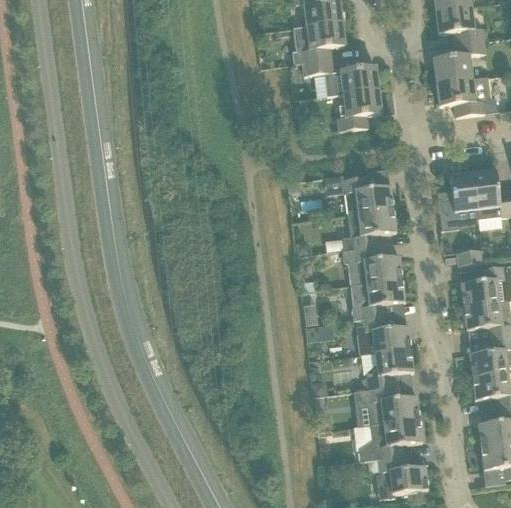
[(294,0),(295,5),(304,4),(306,27),(342,22),(339,0),(331,0),(324,1),(324,0),(294,0)]
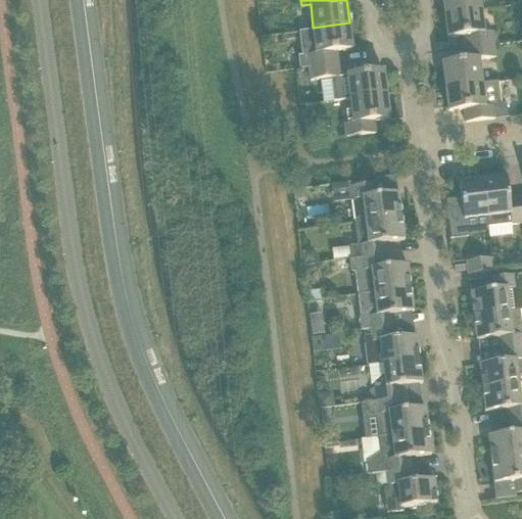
[(443,0),(444,10),(481,6),(480,0),(443,0)]
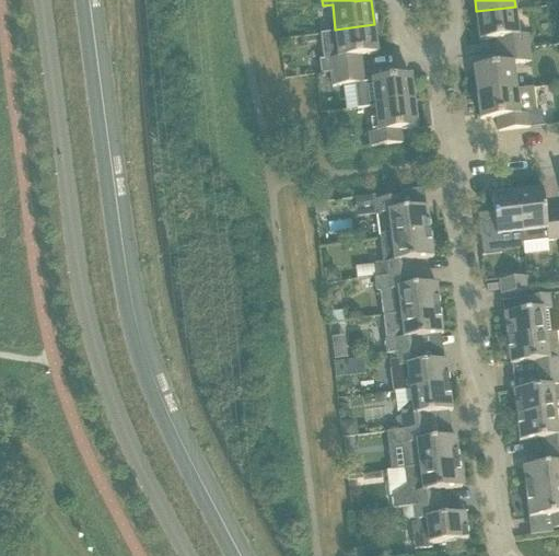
[(515,7),(476,11),(479,37),(497,35),(498,48),(530,44),(527,31),(519,32),(515,7)]
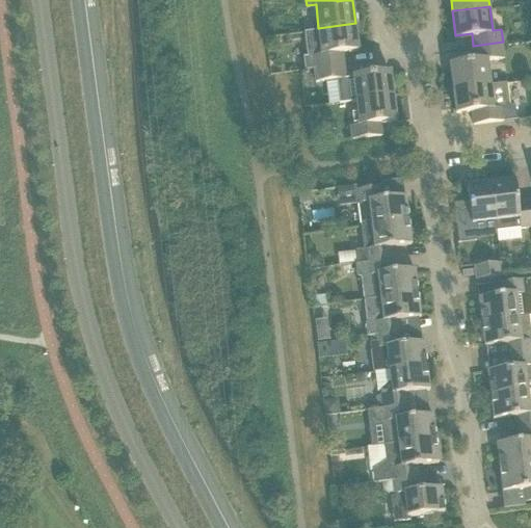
[(308,53),(303,54),(306,67),(314,66),(344,62),(343,50),(359,48),(355,23),(318,28),(304,29),(308,53)]
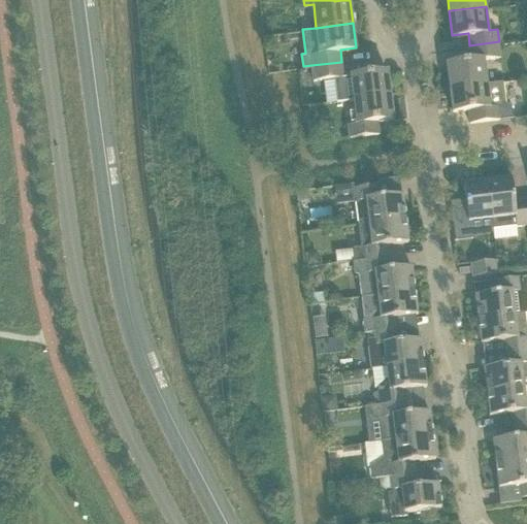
[(471,59),(447,62),(450,86),(487,82),(484,58),(500,56),(499,41),(469,45),(471,59)]
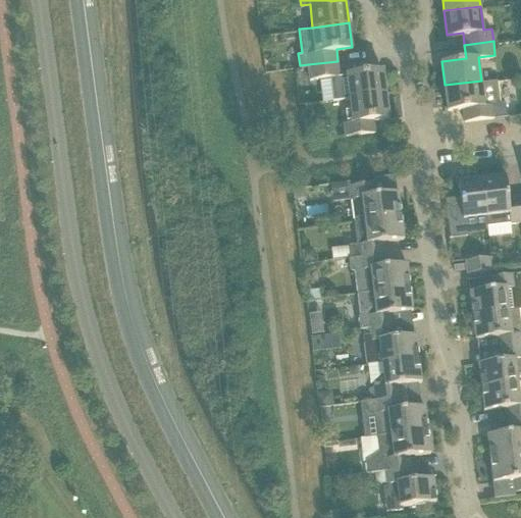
[(337,61),(308,64),(308,65),(310,78),(331,75),(340,74),(340,73),(337,61)]
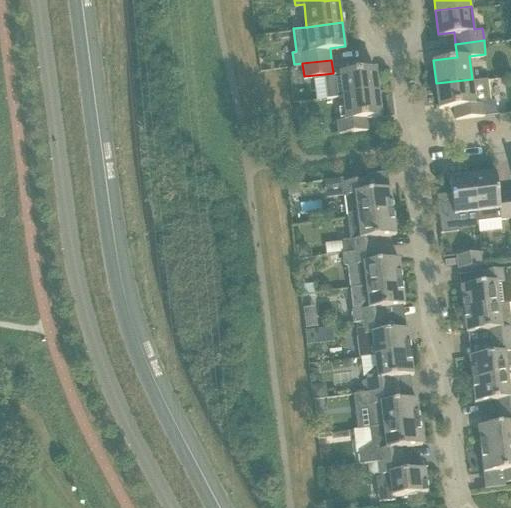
[(333,73),(325,74),(327,97),(343,95),(379,90),(376,67),(340,71),(333,72),(333,73)]
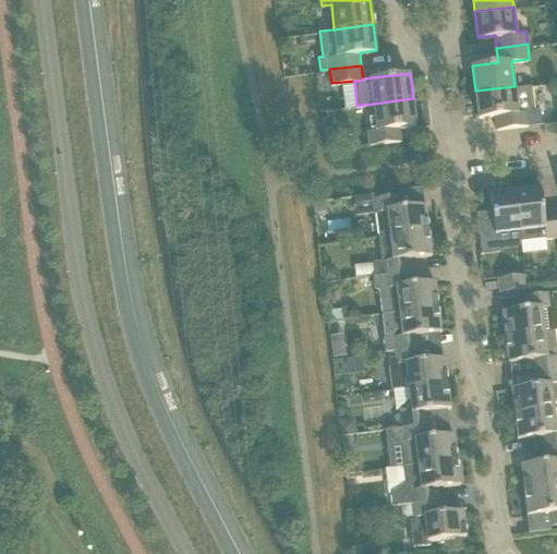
[(515,86),(475,91),(479,117),(495,115),(497,128),(529,124),(542,122),(542,121),(541,121),(540,109),(535,109),(532,84),(515,86)]
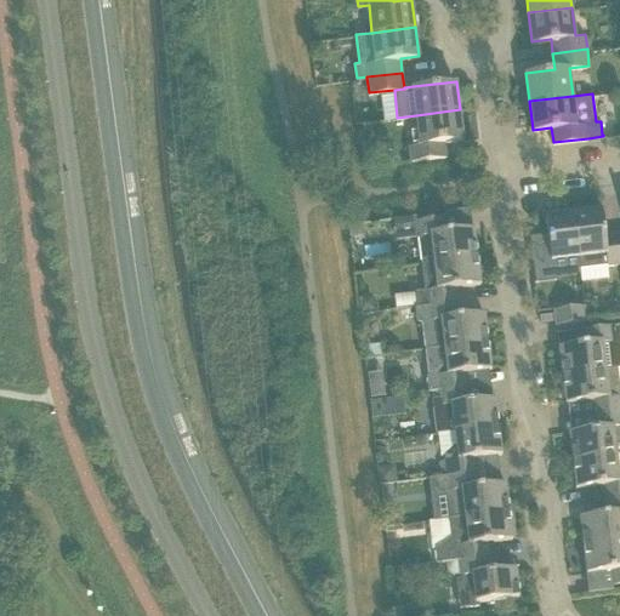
[(420,143),(409,144),(411,159),(411,160),(447,155),(444,141),(462,138),(460,109),(416,115),(420,143)]
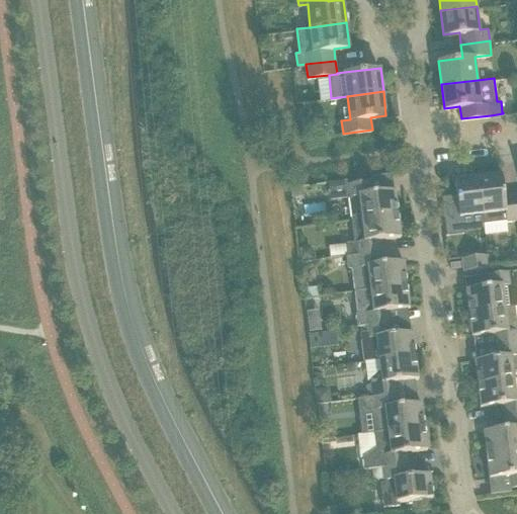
[(457,200),(444,202),(447,233),(464,231),(462,215),(483,211),(479,176),(476,176),(476,172),(457,174),(457,178),(455,179),(457,200)]
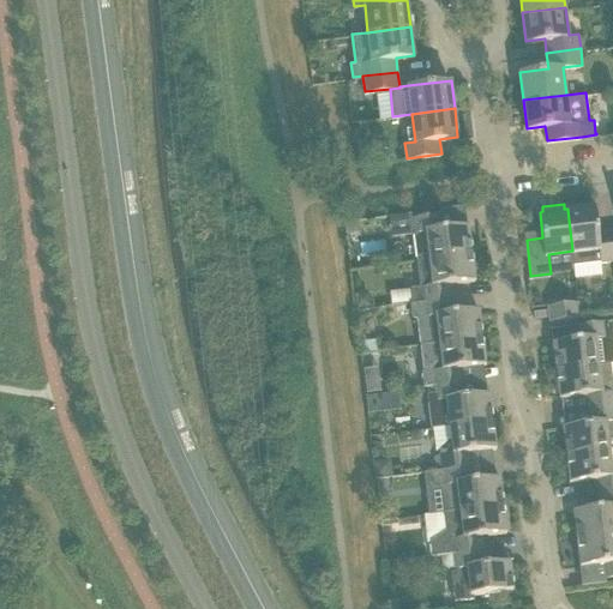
[(595,205),(568,209),(572,251),(572,252),(574,263),(601,260),(612,258),(612,228),(599,230),(595,205)]
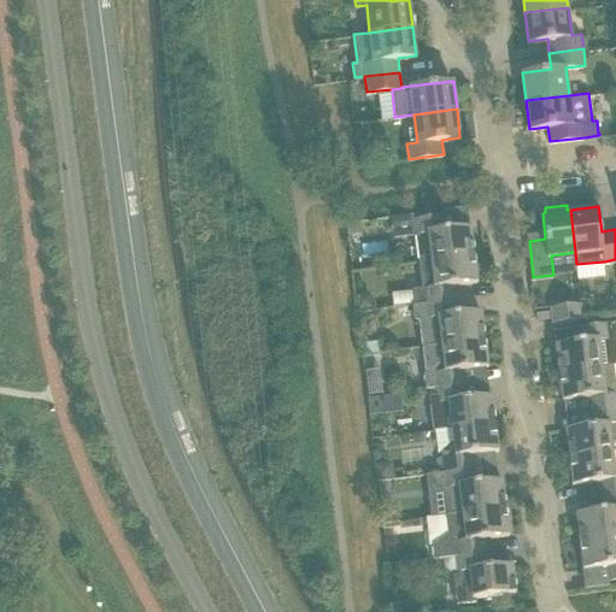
[(421,259),(474,252),(470,224),(446,227),(444,212),(414,217),(416,233),(417,233),(421,259)]
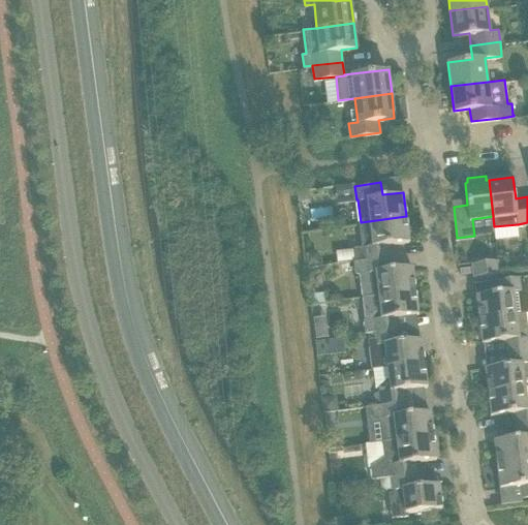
[(308,188),(297,190),(298,198),(309,197),(308,188)]
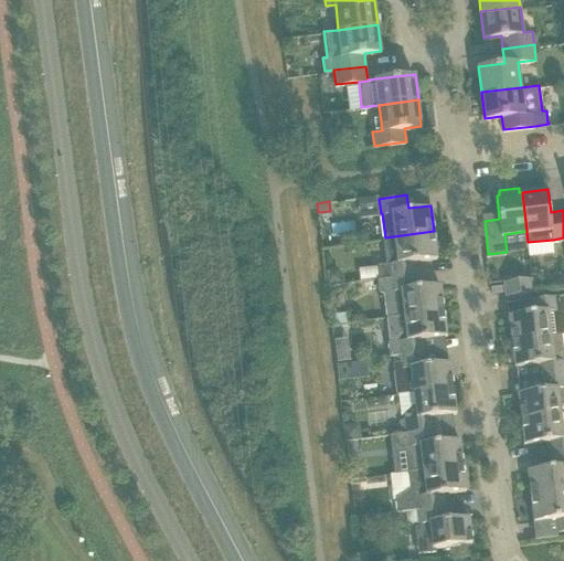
[(434,231),(385,237),(387,262),(378,263),(380,277),(416,273),(415,260),(437,256),(434,231)]
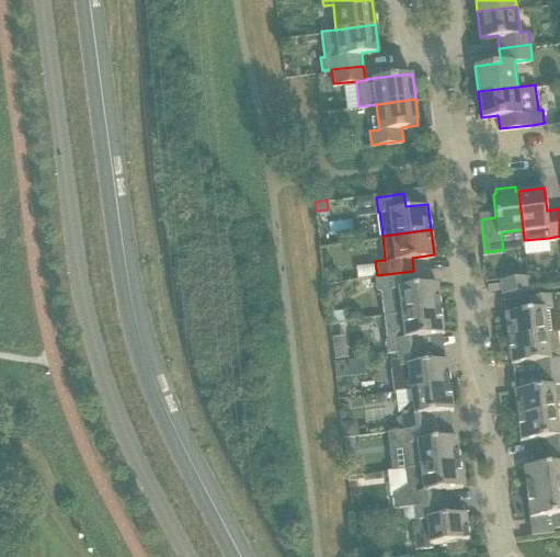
[(324,266),(326,280),(339,279),(338,264),(324,266)]
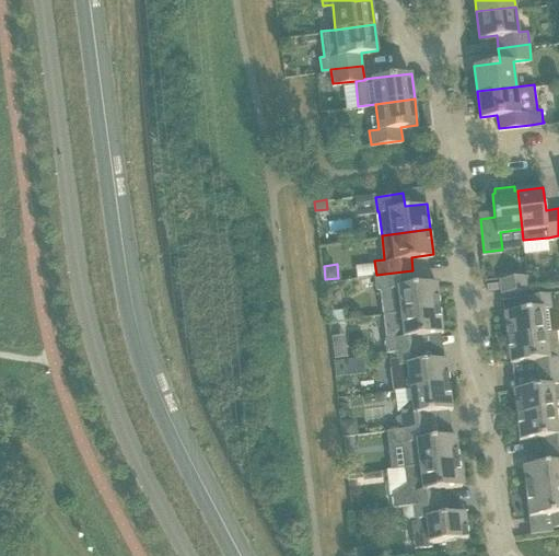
[(412,270),(376,275),(374,275),(375,287),(379,289),(381,289),(384,312),(440,305),(437,280),(414,282),(412,270)]
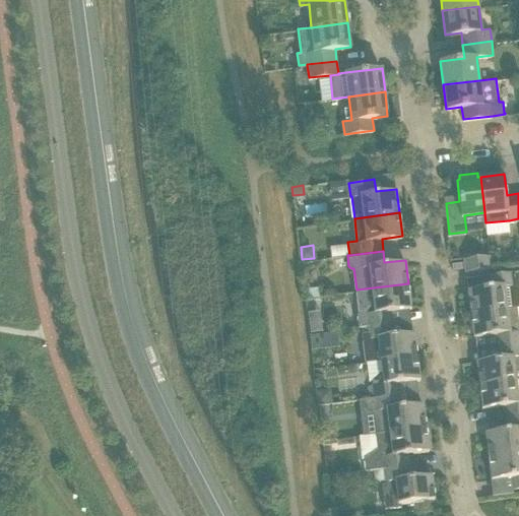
[(464,257),(466,270),(492,267),(490,254),(464,257)]
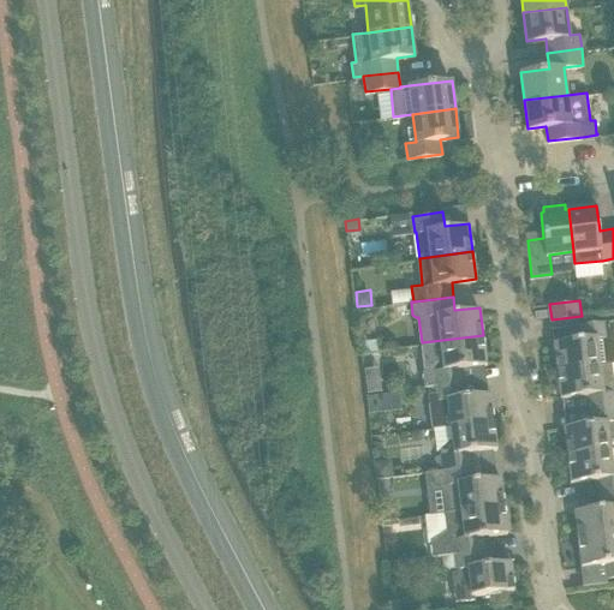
[(613,318),(607,320),(577,323),(578,338),(554,341),(558,369),(612,363),(613,363),(613,318)]
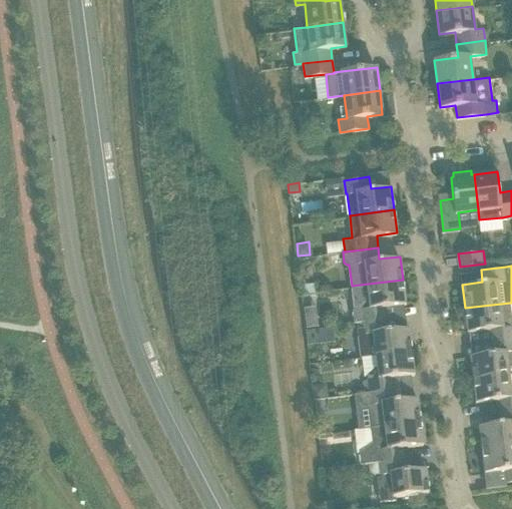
[(403,280),(352,286),(355,309),(353,309),(355,321),(362,320),(362,321),(387,318),(385,306),(406,303),(403,280)]
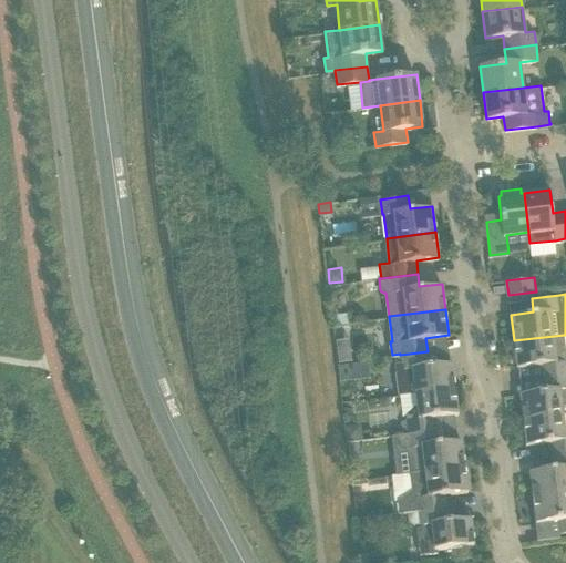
[(336,324),(348,323),(347,311),(335,313),(336,324)]
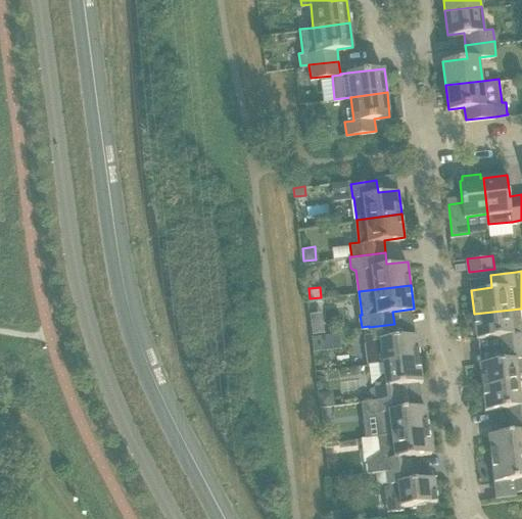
[(521,319),(520,309),(474,314),(477,337),(497,335),(500,347),(521,343),(521,319)]
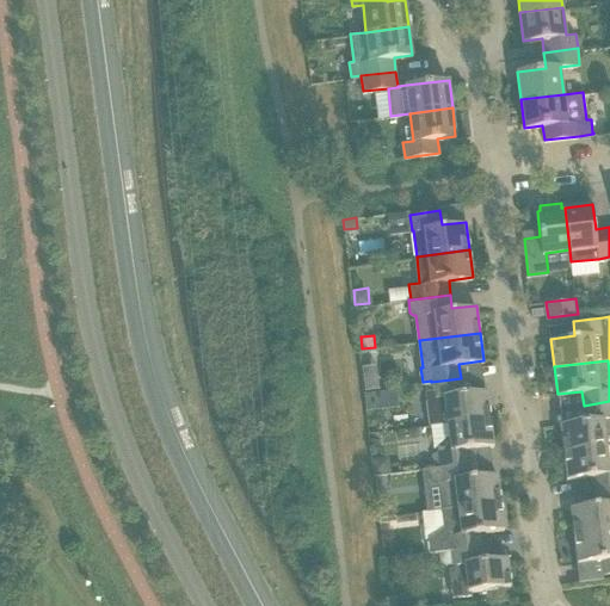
[(431,382),(431,389),(426,390),(430,424),(448,421),(448,422),(490,416),(487,389),(462,391),(461,378),(431,382)]
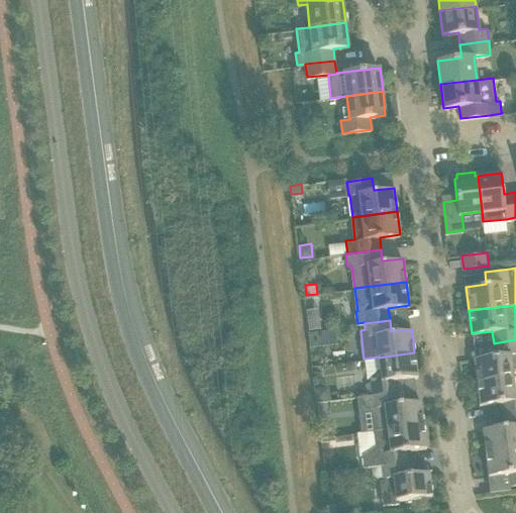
[(515,339),(494,343),(495,354),(475,357),(477,381),(513,377),(515,376),(515,339)]
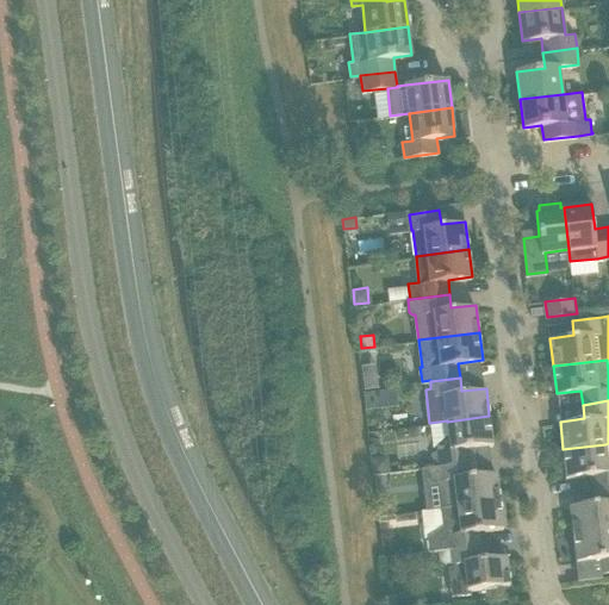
[(436,449),(430,450),(433,466),(440,465),(470,461),(468,447),(488,444),(492,443),(489,416),(447,422),(448,435),(442,436),(435,444),(436,449)]
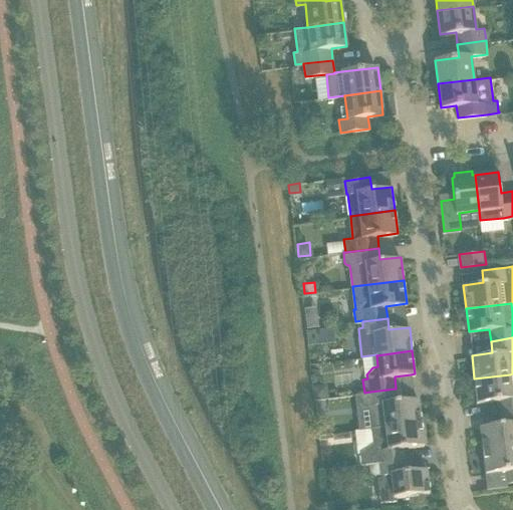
[(510,374),(474,378),(477,402),(498,400),(499,412),(512,409),(512,390),(510,374)]
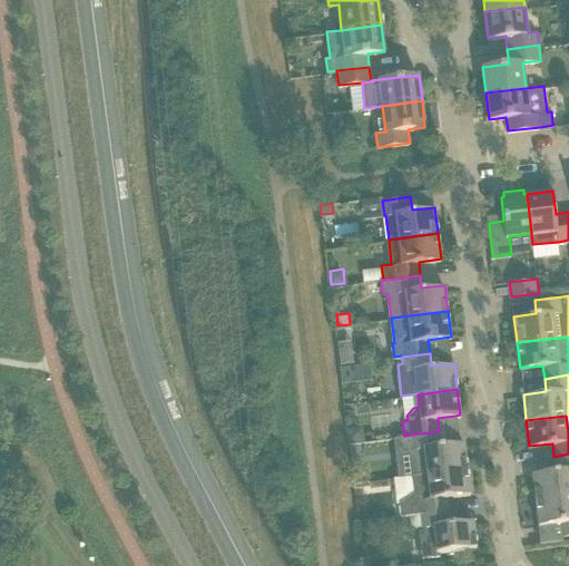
[(363,425),(347,427),(350,442),(365,440),(363,425)]
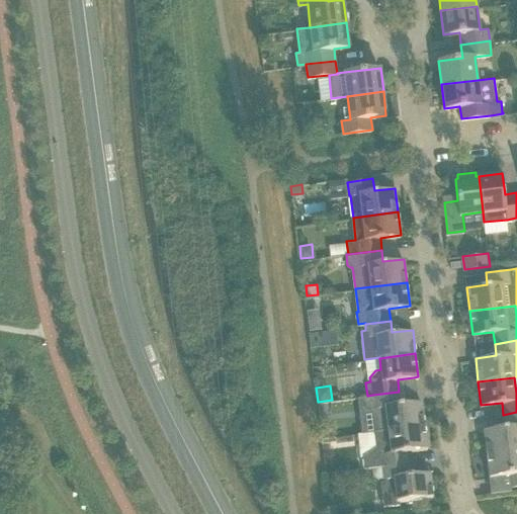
[(367,396),(362,397),(363,406),(376,416),(378,429),(424,424),(421,401),(417,401),(401,403),(399,392),(373,395),(367,396)]
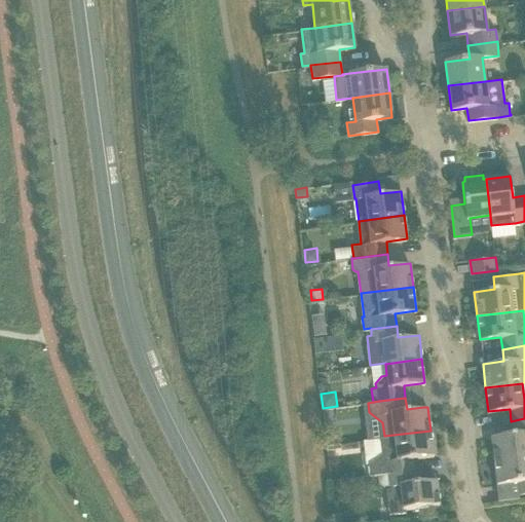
[(524,418),(511,421),(513,433),(491,436),(494,459),(524,455),(524,418)]
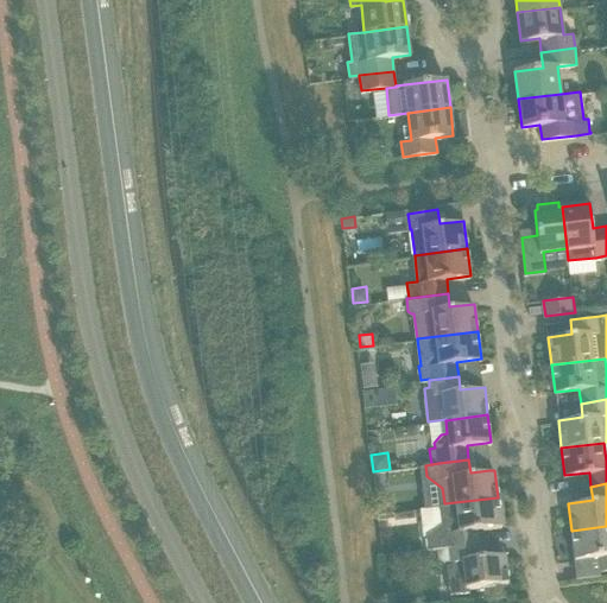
[(441,522),(427,534),(428,548),(436,547),(449,546),(479,543),(476,528),(501,525),(498,497),(444,503),(440,505),(441,522)]
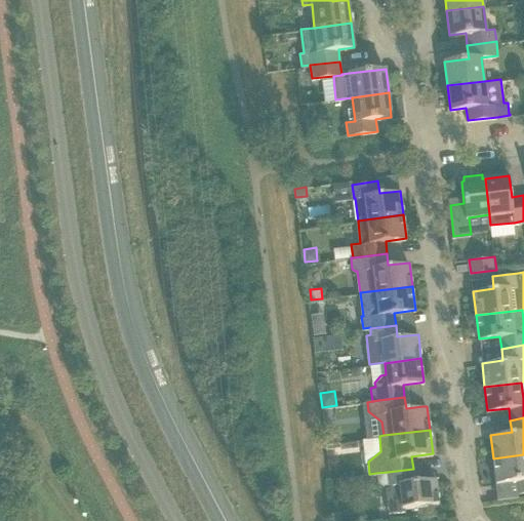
[(523,454),(493,458),(496,482),(518,480),(519,492),(523,491),(523,454)]
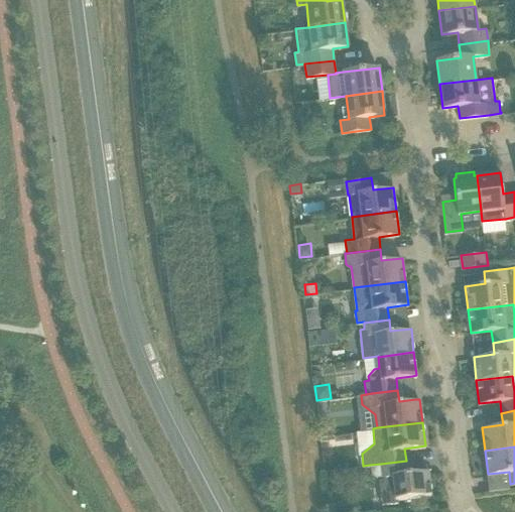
[(385,479),(379,480),(382,503),(398,501),(397,498),(431,494),(428,470),(407,472),(406,461),(381,464),(382,476),(384,476),(385,479)]
